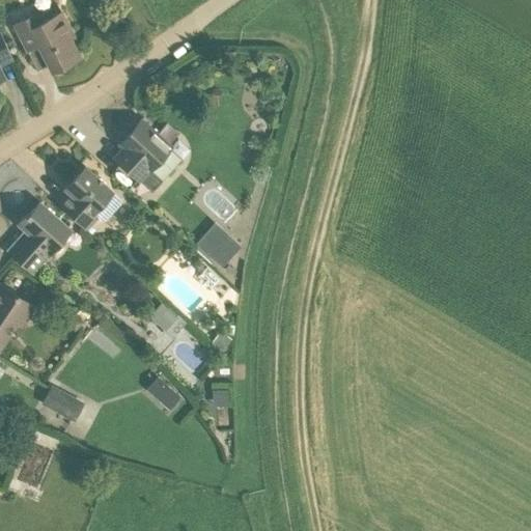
[(74,36),(63,18),(60,11),(43,20),(38,12),(14,25),(27,50),(38,45),(51,71),(79,56),(70,38),(74,36)]
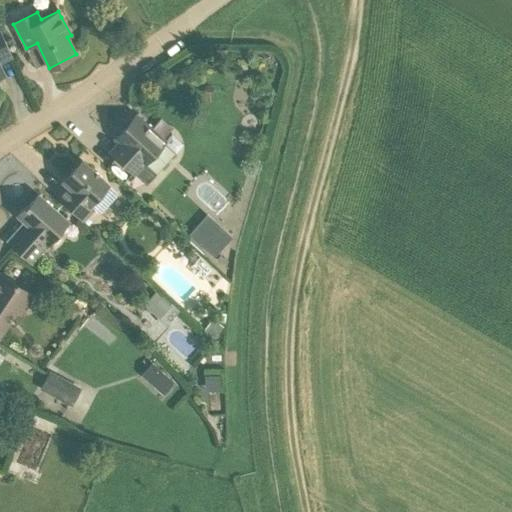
[(0,58),(10,53),(1,35),(0,32),(0,76),(3,75),(0,68),(0,58)]
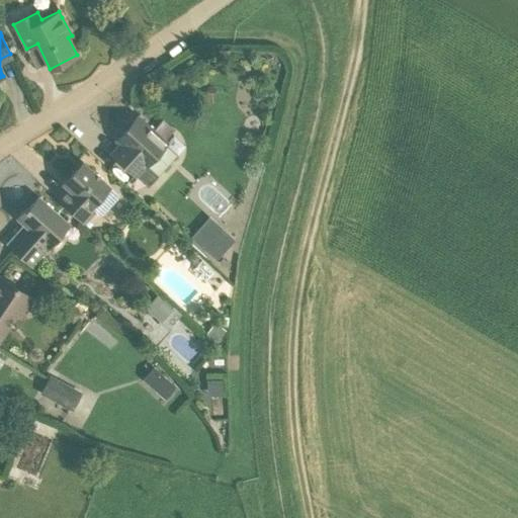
[(165,145),(166,143),(153,131),(137,116),(135,119),(130,119),(124,125),(124,130),(116,140),(120,144),(111,154),(137,177),(138,176),(149,186),(177,155),(165,145)]
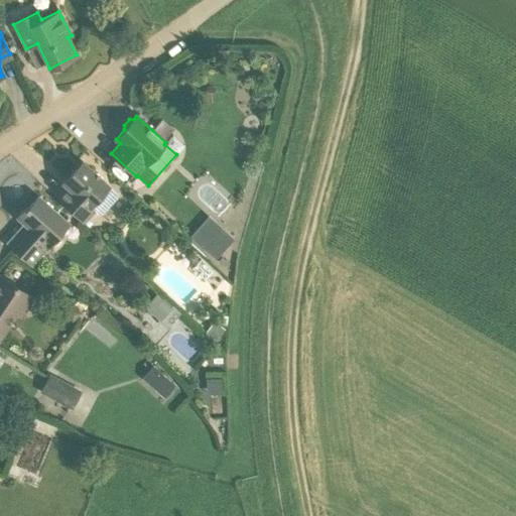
[(57,199),(76,215),(85,224),(88,220),(96,212),(99,214),(103,214),(117,198),(117,192),(82,161),(61,182),(67,187),(57,199)]
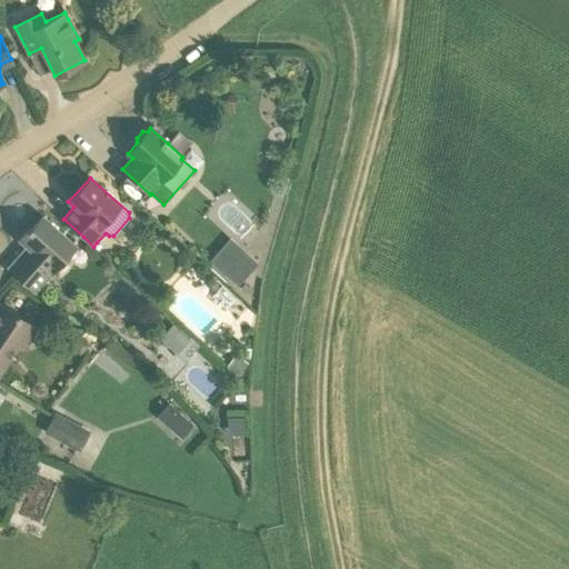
[(78,248),(63,235),(42,216),(31,229),(30,227),(19,239),(31,251),(27,256),(22,251),(8,268),(36,293),(78,248)]
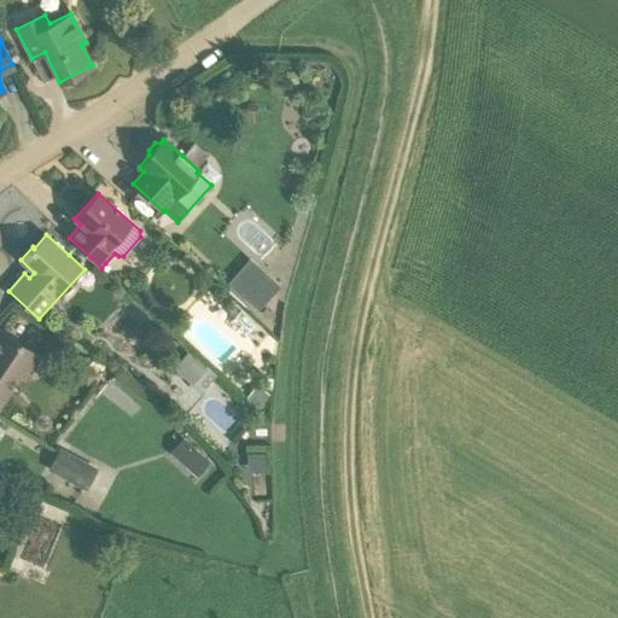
[(279,285),(250,258),(228,283),(257,309),(279,285)]
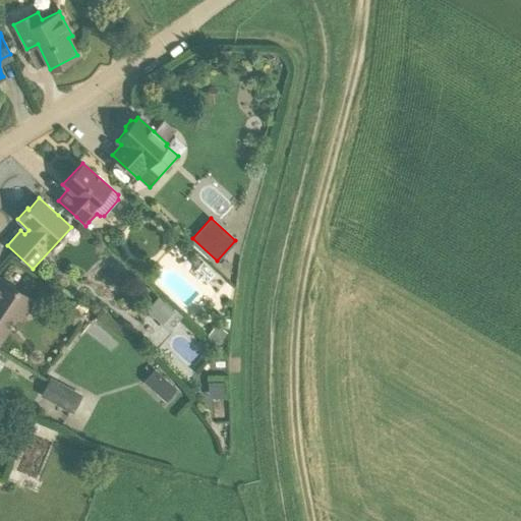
[(35,301),(17,290),(0,279),(0,338),(2,339),(16,319),(21,322),(35,301)]
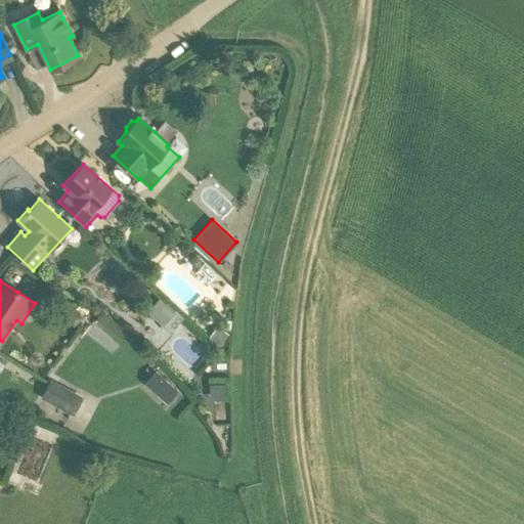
[(148,313),(162,325),(160,326),(169,335),(182,320),(175,314),(161,300),(148,313)]
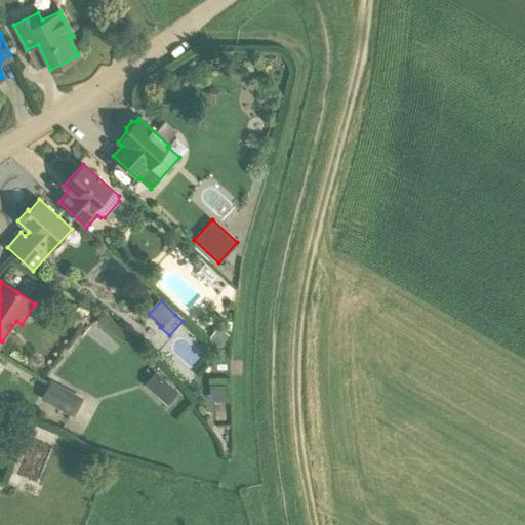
[(74,327),(83,318),(75,310),(66,319),(74,327)]
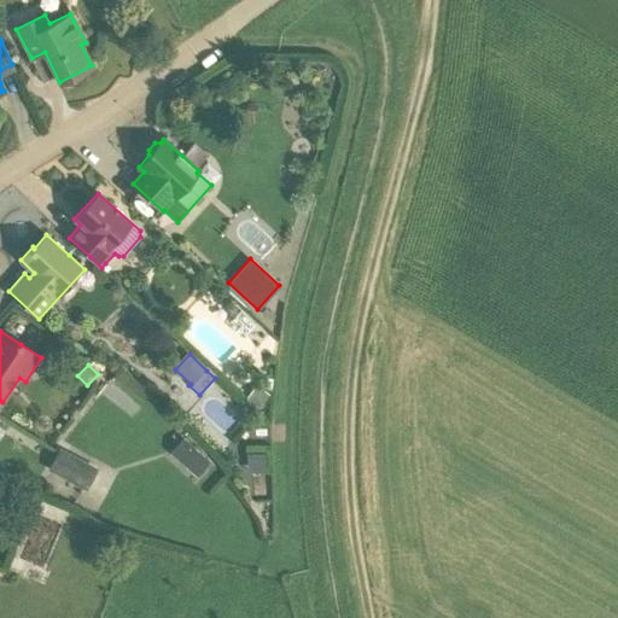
[(261,409),(272,396),(258,386),(249,400),(261,409)]
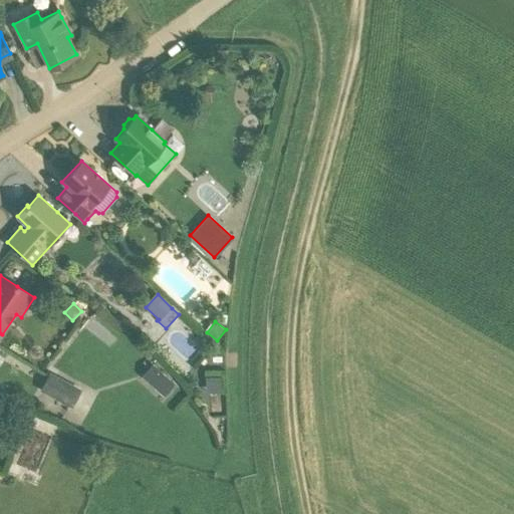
[(174,383),(152,363),(142,375),(164,395),(174,383)]
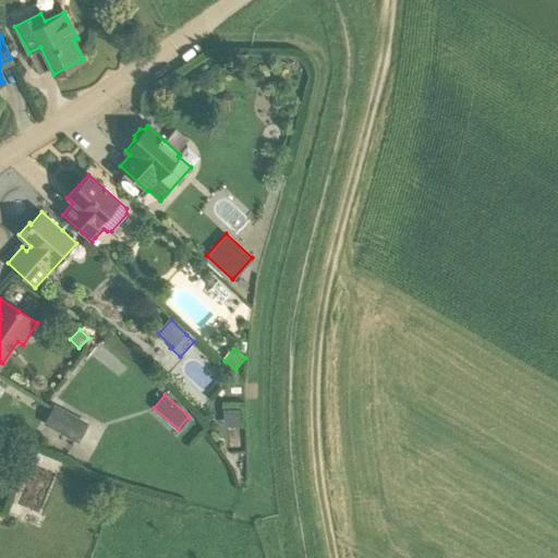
[(89,423),(56,405),(46,425),(80,443),(89,423)]
